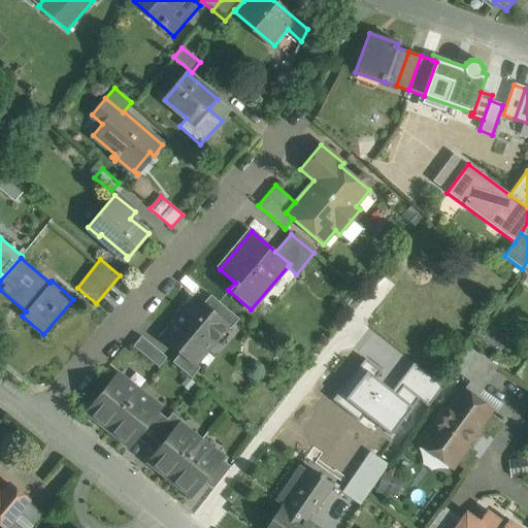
[(238,319),(210,295),(202,304),(227,325),(227,326),(230,329),(238,319)]
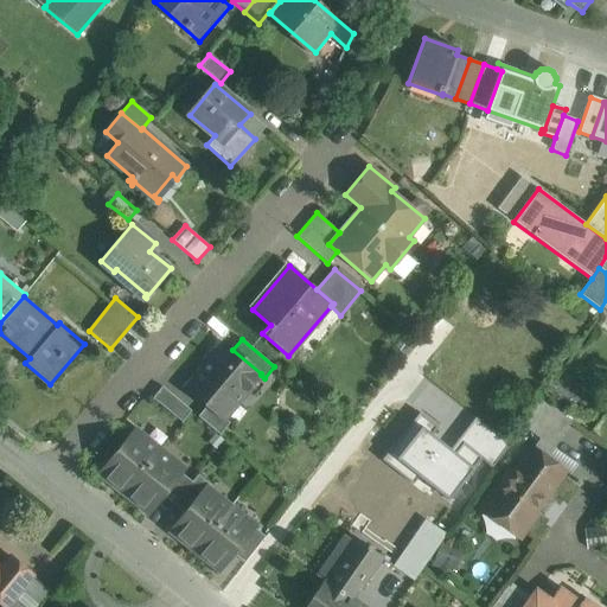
[(205,365),(242,396),(261,375),(261,374),(232,350),(224,343),(205,365)]
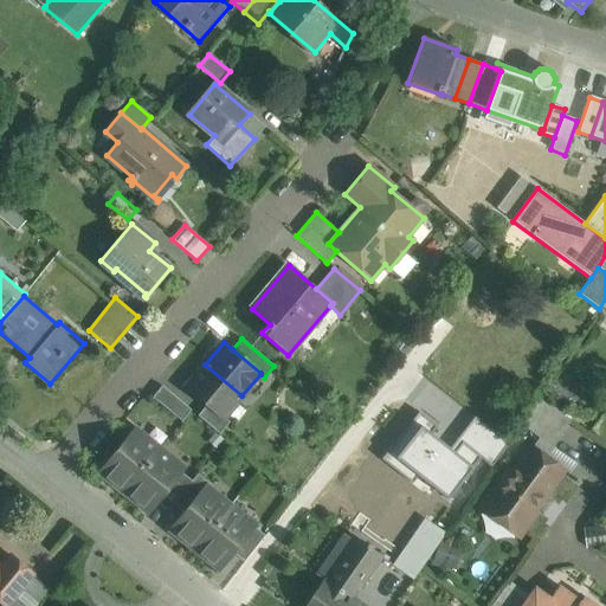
[(242,395),(205,365),(186,387),(207,405),(223,419),(224,418),(242,395)]
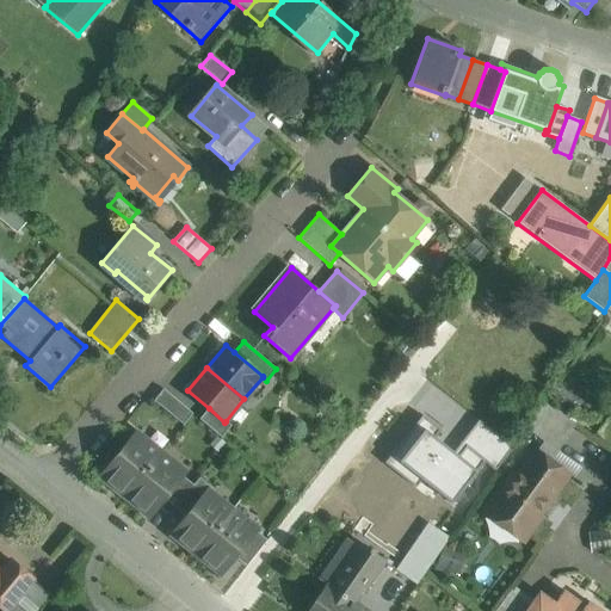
[(192,413),(164,389),(154,401),(184,425),(192,413)]
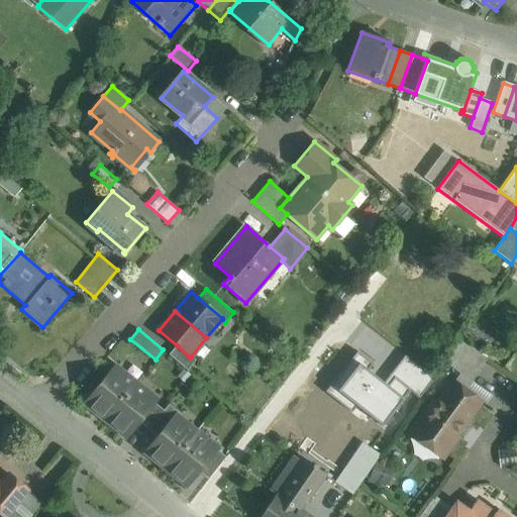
[(190,357),(177,345),(169,354),(187,371),(196,360),(191,356),(190,357)]
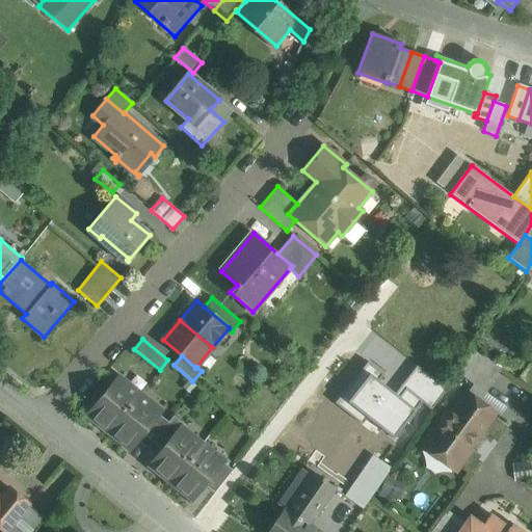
[(117,377),(87,415),(109,432),(139,395),(117,377)]
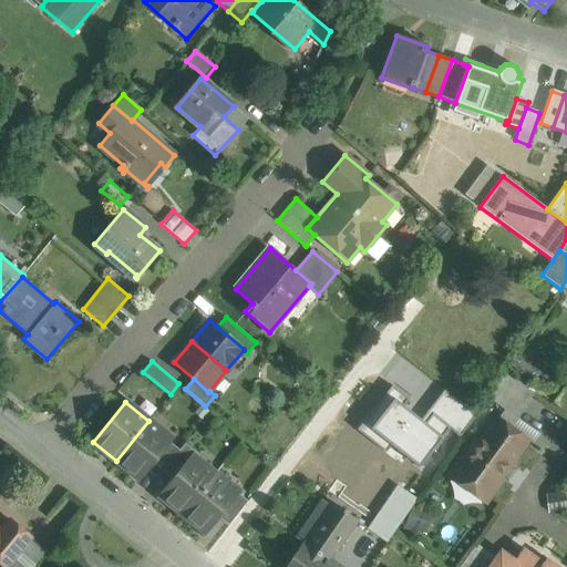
[(401,402),(380,430),(390,437),(385,443),(420,468),(445,436),(401,402)]
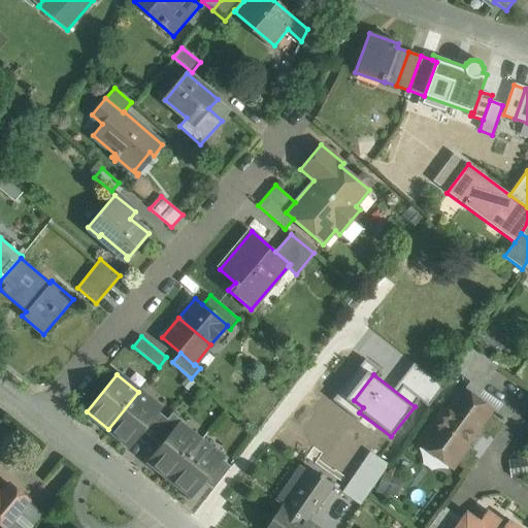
[(491,410),(463,390),(448,411),(441,413),(435,421),(436,426),(425,441),(455,463),(480,430),(477,429),(491,410)]
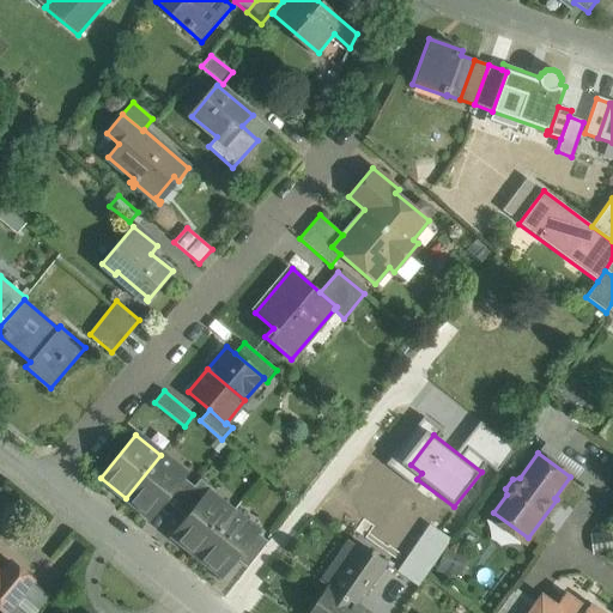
[(186,475),(161,455),(126,498),(151,517),(165,501),(183,478),(186,475)]
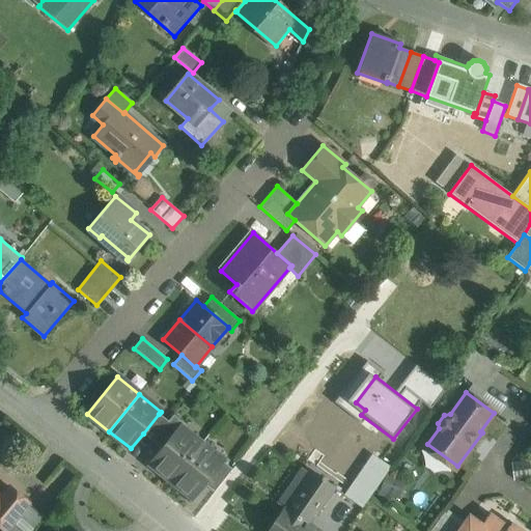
[(159,414),(143,434),(152,441),(168,421),(159,414)]
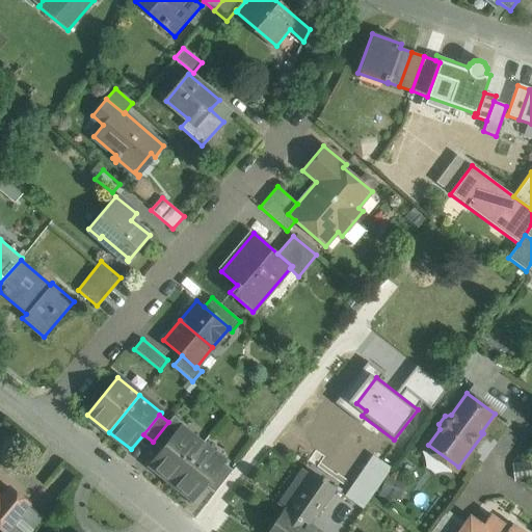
[(168,422),(153,442),(162,450),(180,428),(181,428),(184,425),(174,416),(168,422)]
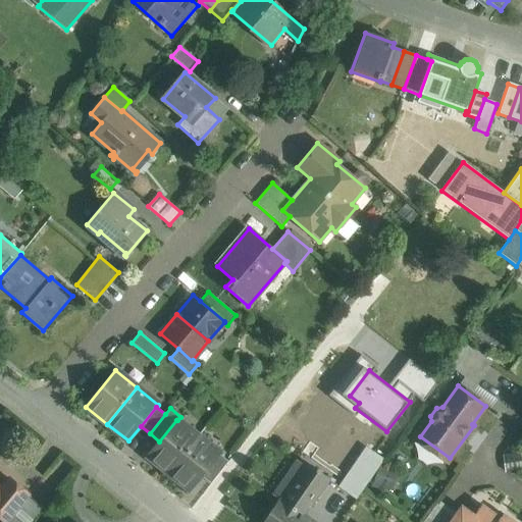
[(159,441),(147,457),(168,473),(198,436),(177,420),(176,420),(159,441)]
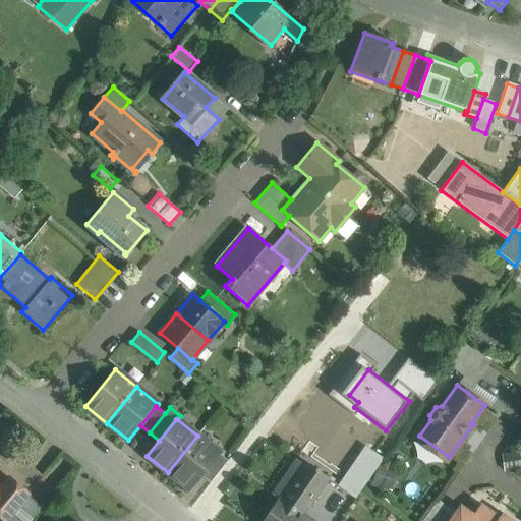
[(197,436),(168,472),(188,489),(200,475),(218,453),(197,436)]
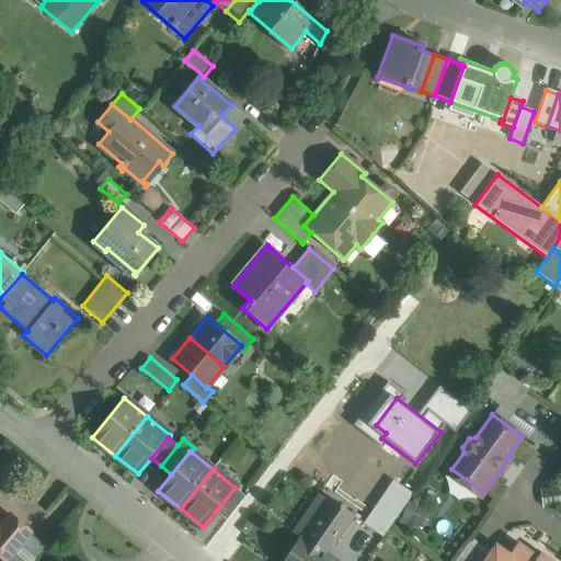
[(391,480),(362,524),(384,538),(412,494),(391,480)]
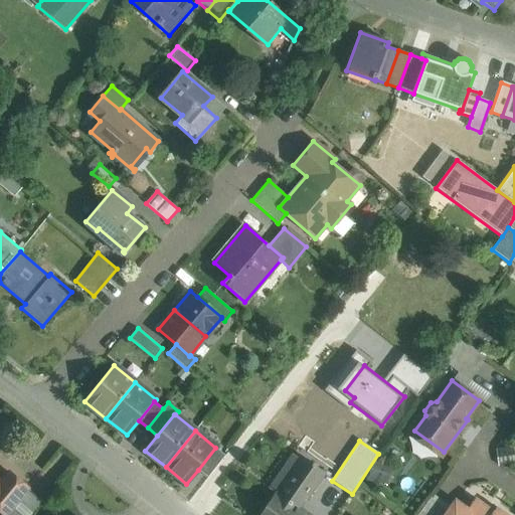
[(215,448),(198,470),(207,478),(225,456),(215,448)]
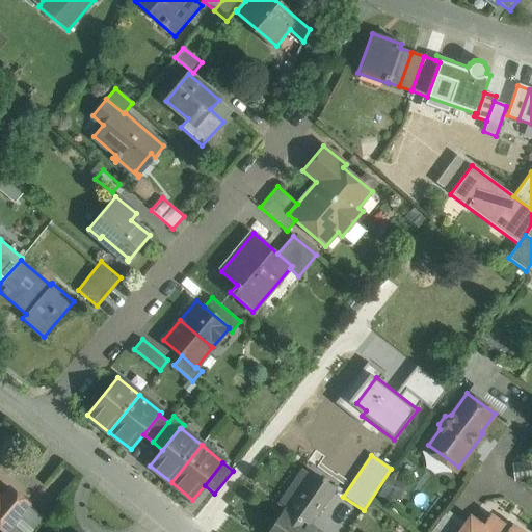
[(310,473),(285,510),(284,509),(267,531),(317,531),(308,526),(333,488),(310,473)]
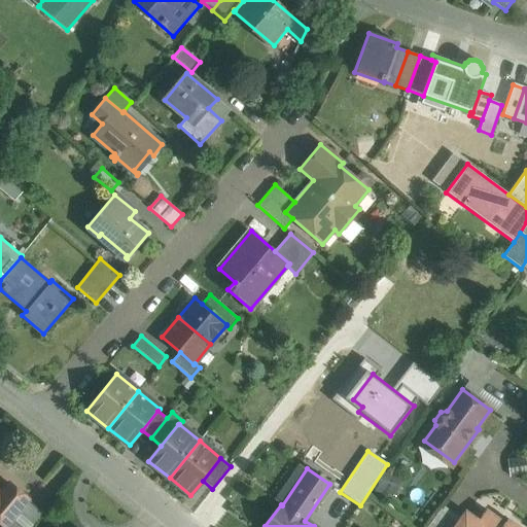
[(6,526),(29,500),(9,483),(1,492),(0,493),(0,523),(4,526),(6,526)]
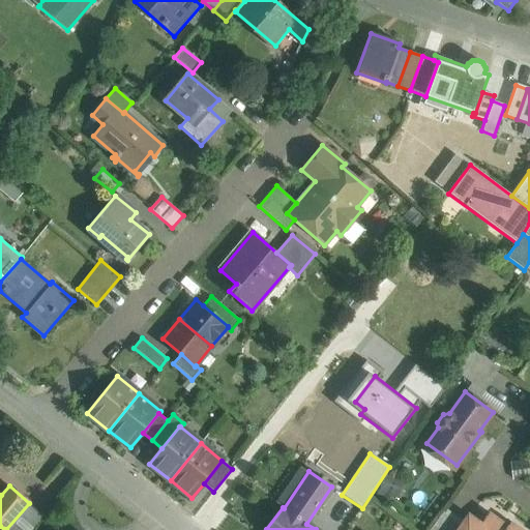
[(443,511),(429,529),(460,529),(463,527),(443,511)]
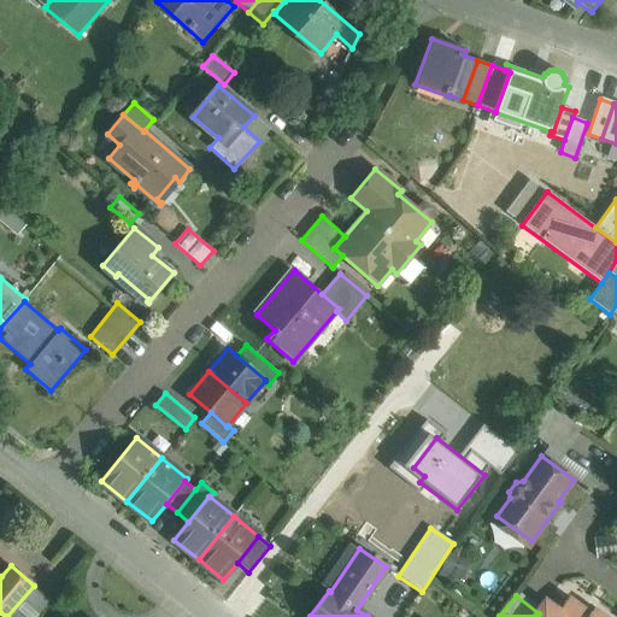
[(599,616),(592,611),(588,616),(587,616),(581,612),(582,611),(570,603),(560,615),(545,604),(539,613),(535,616),(599,616)]
